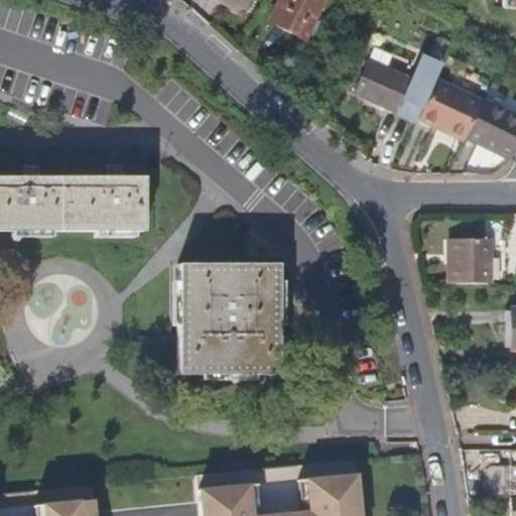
[(222,0),(242,10),(246,0),(222,0)]
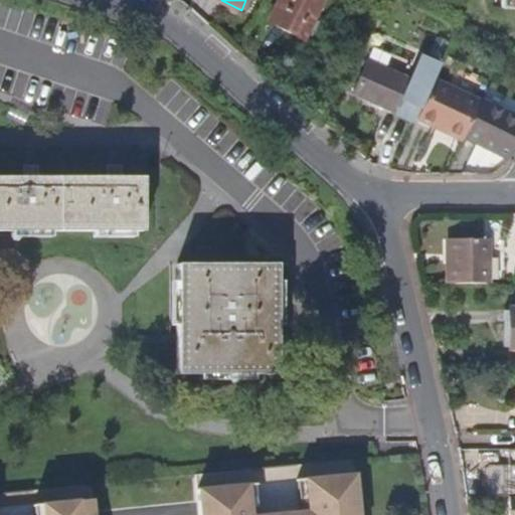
[(305,39),(323,0),(280,0),(270,21),(305,39)]
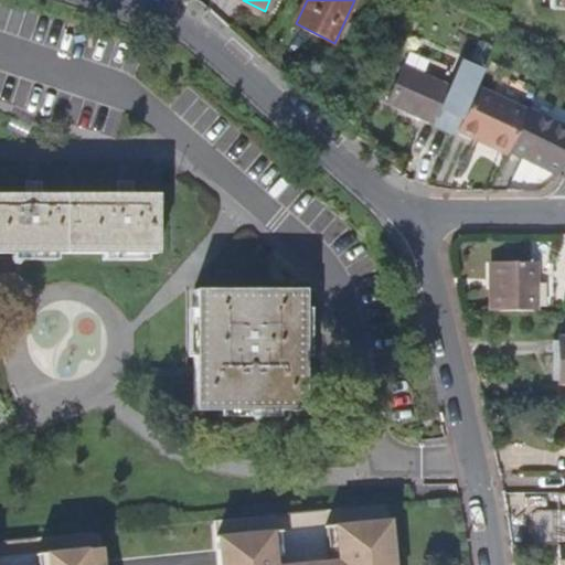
[(564,0),(552,0),(552,11),(564,11),(564,0)]
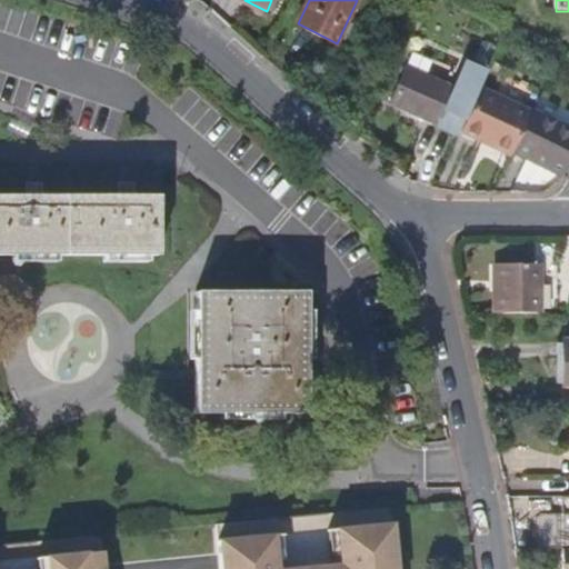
[(462,133),(477,100),(407,67),(391,101),(461,135),(462,133)]
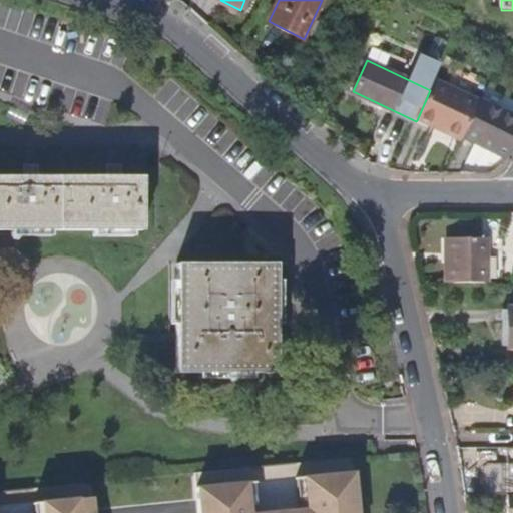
[(466,135),(482,101),(434,81),(430,90),(417,120),(434,128),(435,123),(465,137),(466,135)]
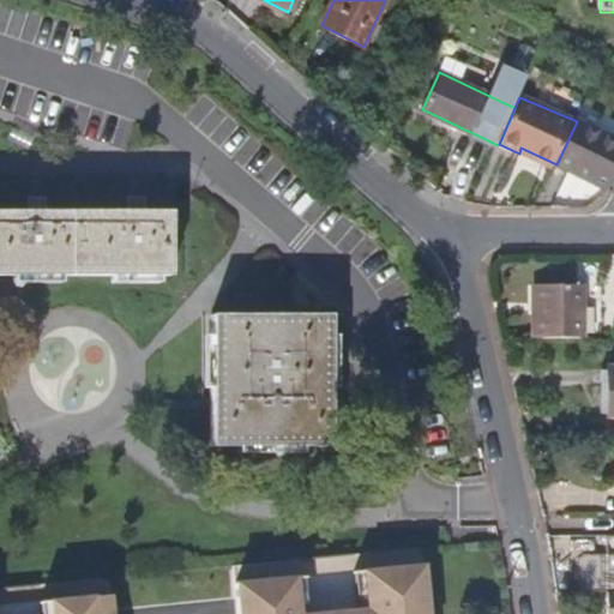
[(609,187),(613,176),(613,138),(577,121),(558,162),(609,187)]
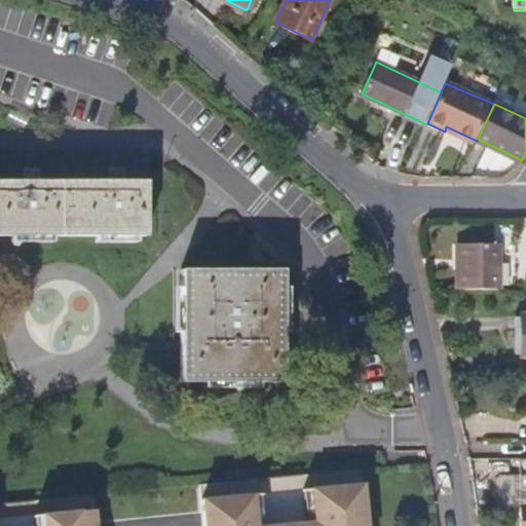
[(477,141),(446,126),(445,132),(475,145),(477,141)]
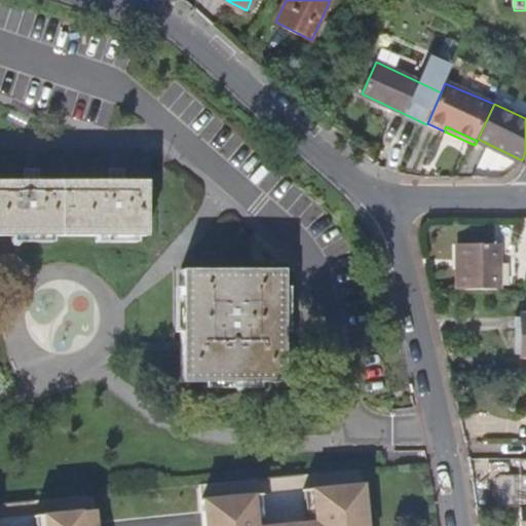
[(0,225),(149,224),(149,171),(113,171),(113,157),(97,157),(97,171),(27,172),(27,159),(11,159),(11,172),(0,172),(0,225)]
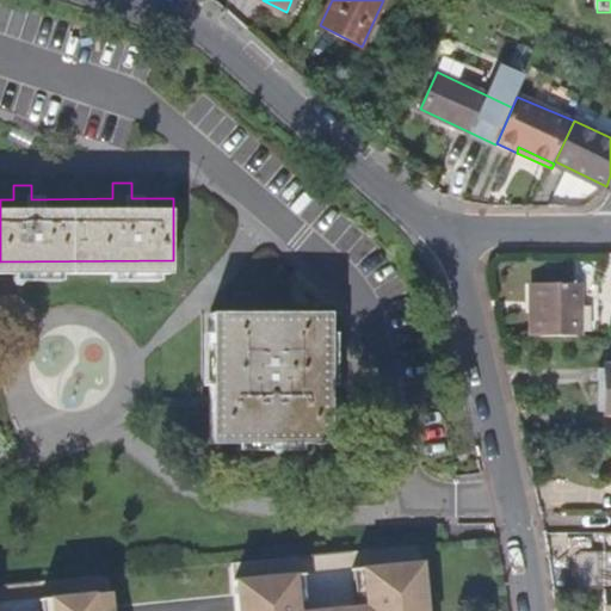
[(585,337),(585,283),(550,283),(549,313),(544,313),(544,337),(585,337)]
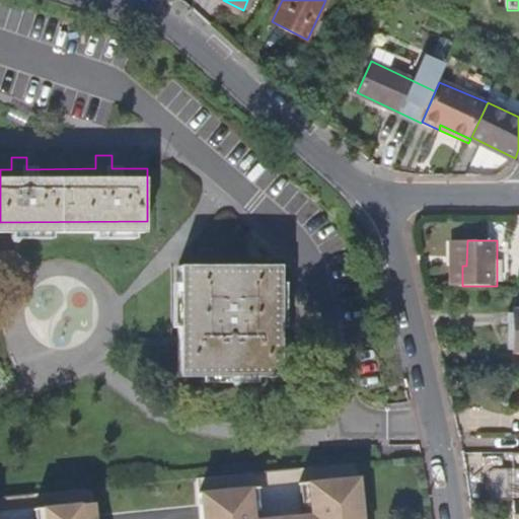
[(288,374),(287,264),(184,265),(187,375),(288,374)]
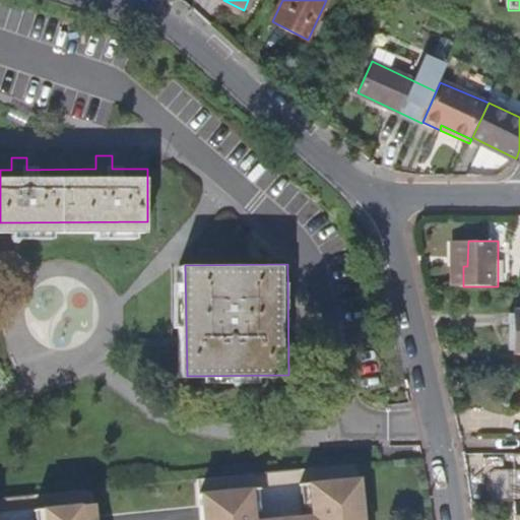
[(519,502),(519,454),(513,454),(513,471),(493,471),(493,502),(514,502),(519,502)]
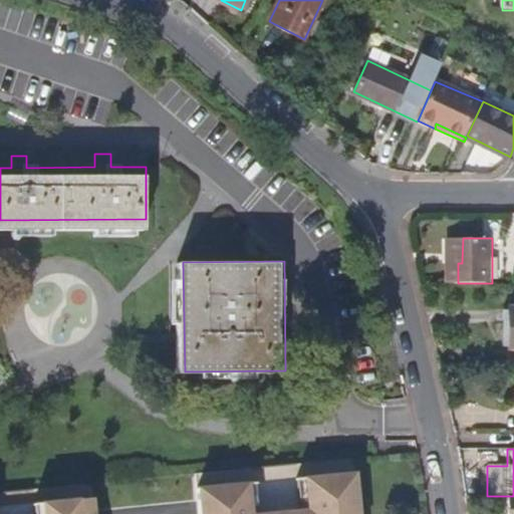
[(249,513),(247,482),(196,487),(199,511),(198,513),(338,513),(338,507),(358,506),(355,472),(304,476),(307,513),(249,513)]
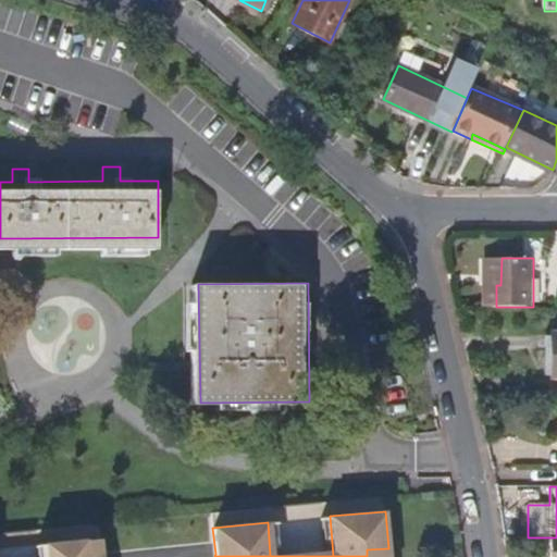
[(333,556),(330,516),(322,517),(325,552),(279,556),(275,521),(268,522),(270,556),(333,556)]
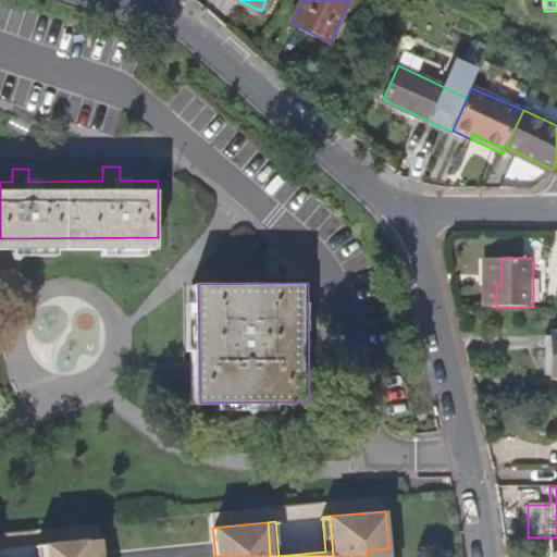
[(99,556),(98,540),(42,545),(44,556),(99,556)]
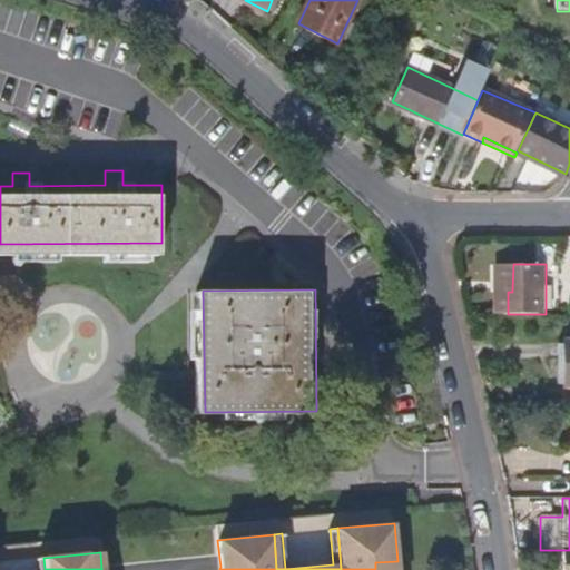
[(400,569),(400,560),(397,561),(375,562),(375,569),(400,569)]
